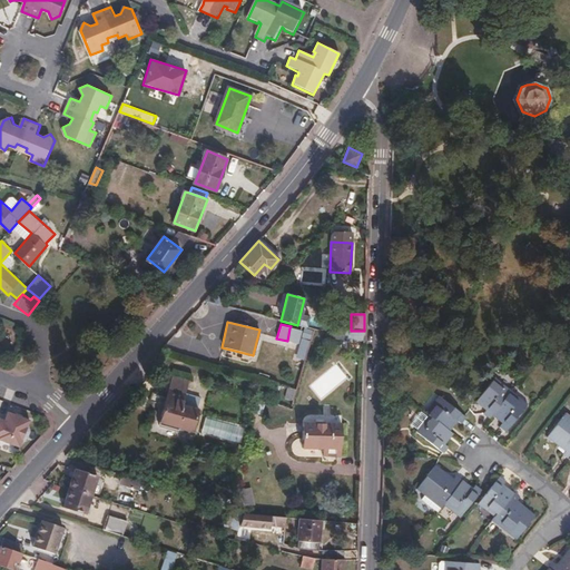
[(301,331),(290,328),(287,341),(295,343),(297,335),(300,336),(301,331)]
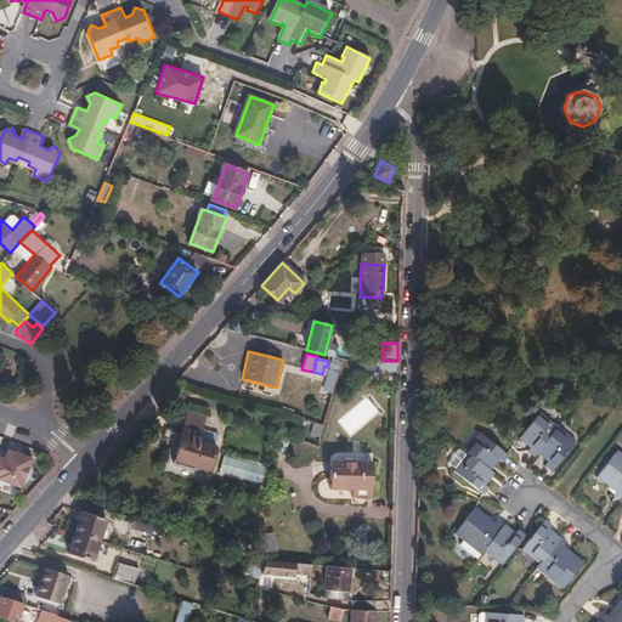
[(204,414),(186,408),(182,423),(199,429),(204,414)]
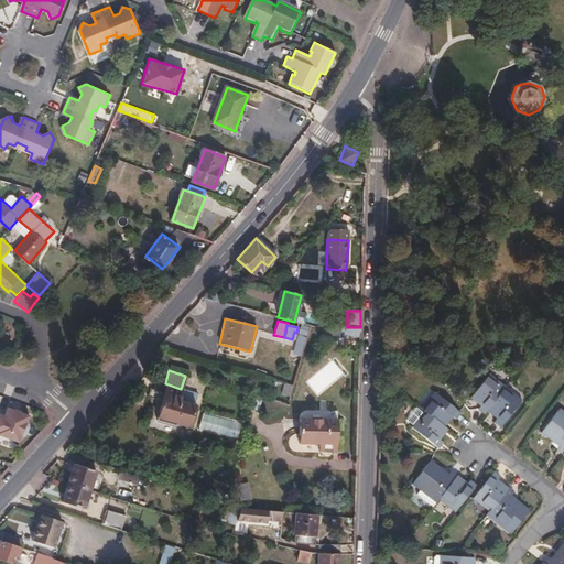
[(487,412),(506,387),(490,373),(470,398),(480,407),(478,410),(484,414),(487,412)]
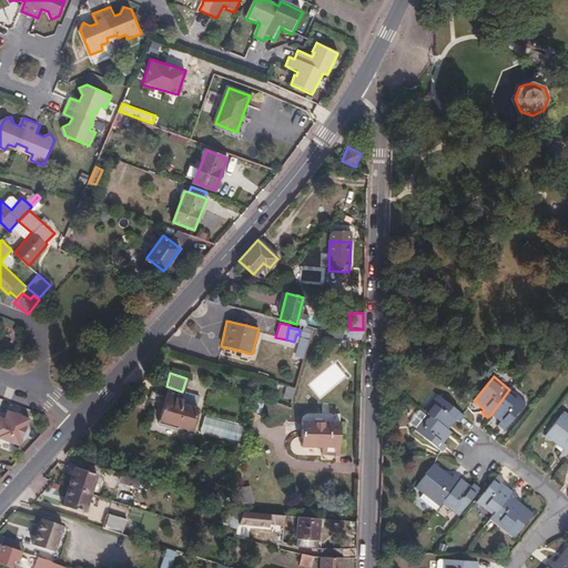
[(182,392),(166,386),(155,423),(174,428),(175,425),(188,429),(194,408),(179,404),(182,392)]
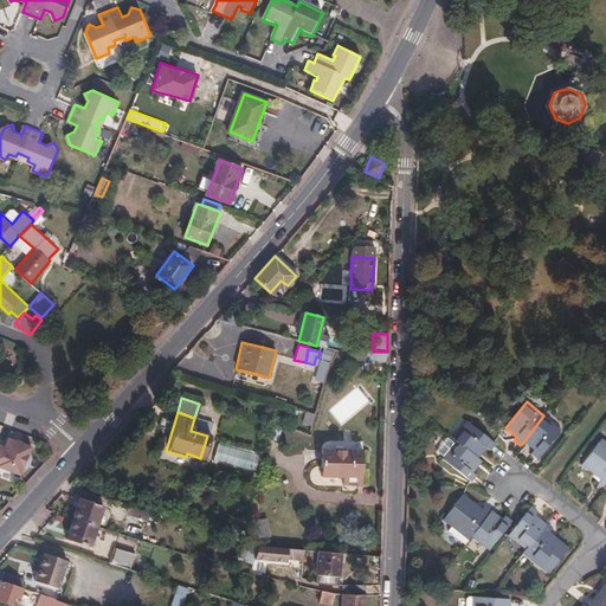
[(562,431),(543,416),(523,443),(534,451),(530,455),(537,459),(562,431)]
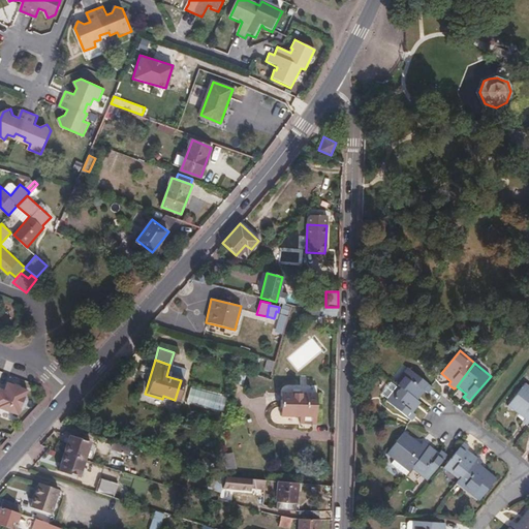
[(407,368),(395,382),(398,385),(417,400),(425,391),(428,394),(432,389),(407,368)]
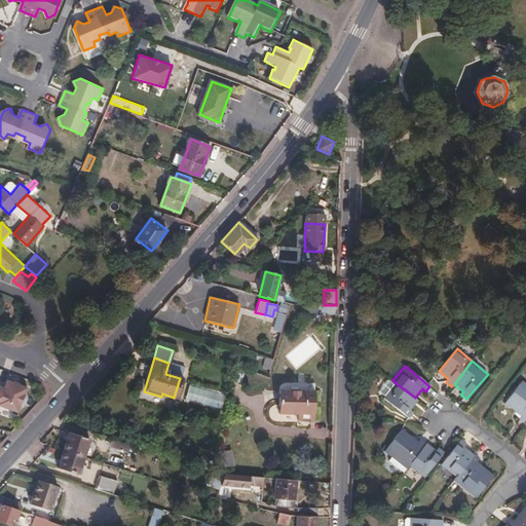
[(0,407),(17,414),(27,387),(4,379),(2,386),(0,385),(0,407)]
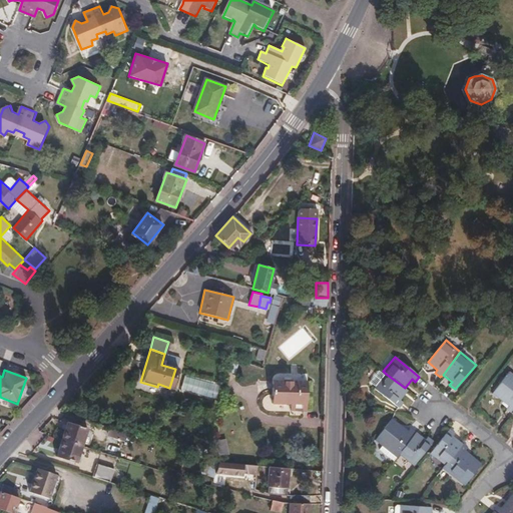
[(405,388),(386,374),(375,388),(399,408),(404,402),(401,400),(408,391),(405,388)]
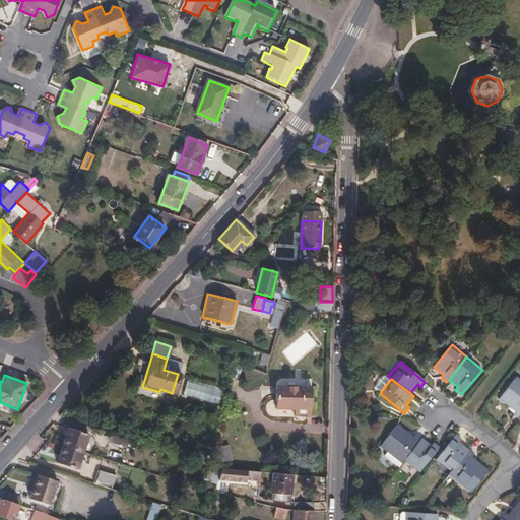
[(519,417),(519,382),(515,379),(499,399),(515,412),(513,415),(519,419),(519,417)]
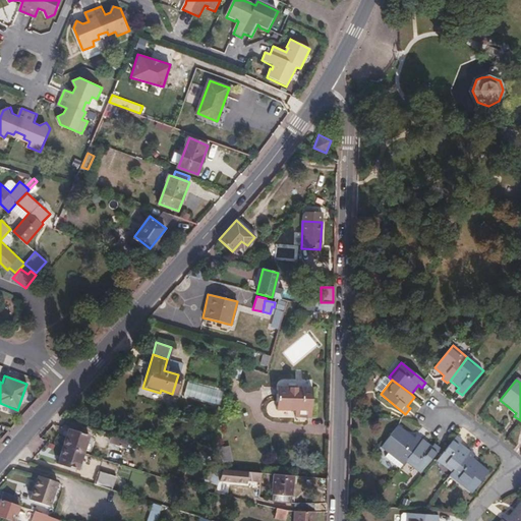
[(300,411),(300,417),(307,417),(310,416),(310,387),(276,386),(276,410),(294,410),(300,411)]
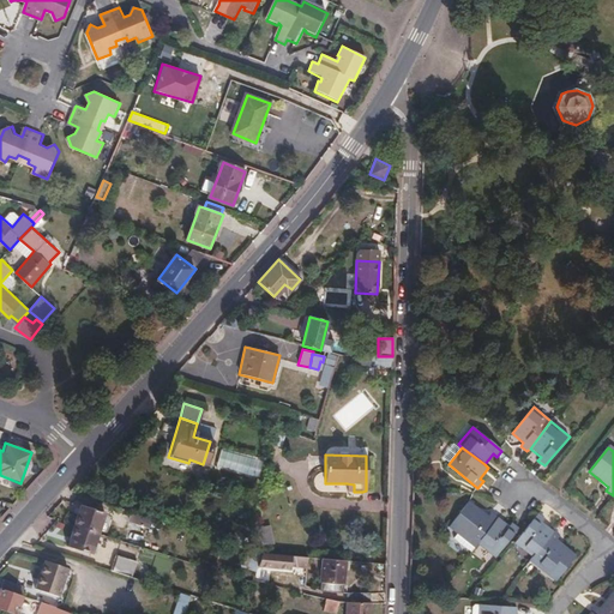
[(477,545),(499,518),(492,512),(488,516),(470,501),(449,527),(458,535),(452,542),(469,555),(477,545)]
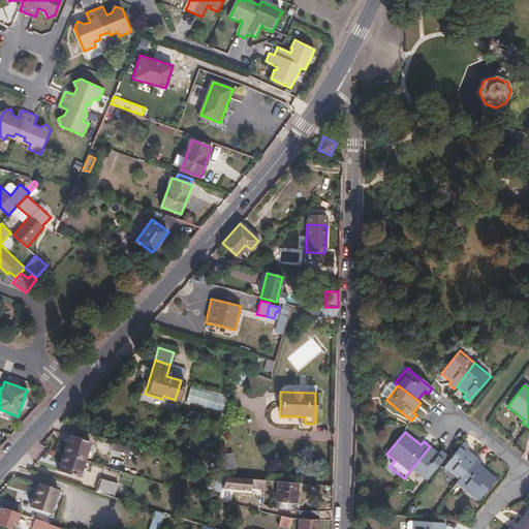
[(69,435),(63,453),(86,460),(91,441),(69,435)]
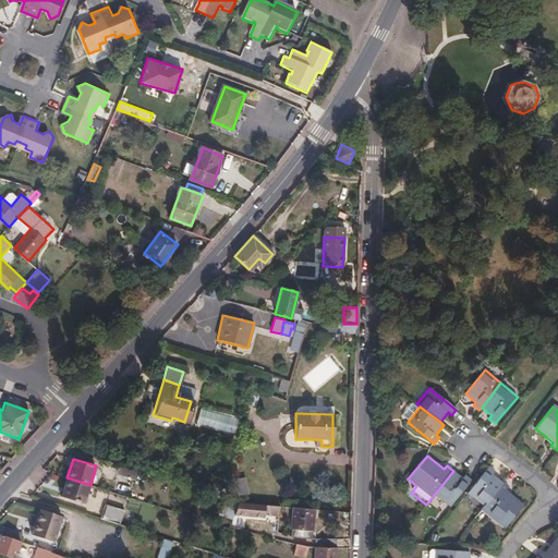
[(137,471),(121,465),(116,481),(132,486),(137,471)]
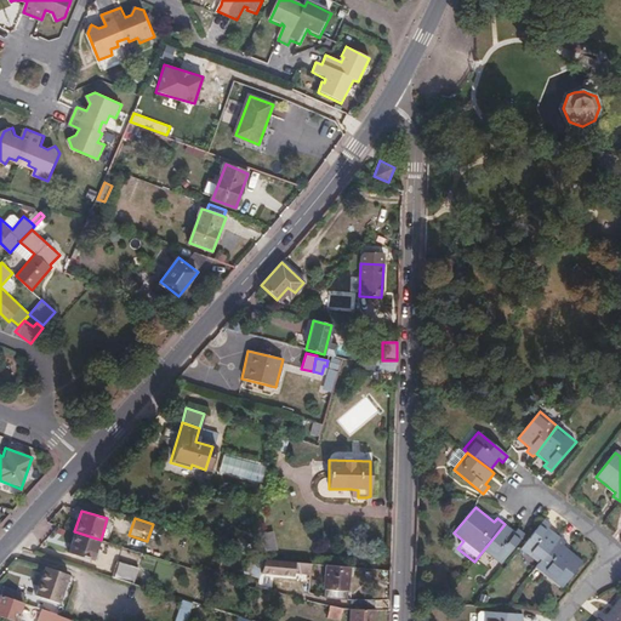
[(537,565),(559,539),(548,531),(551,527),(546,523),(522,553),(537,565)]
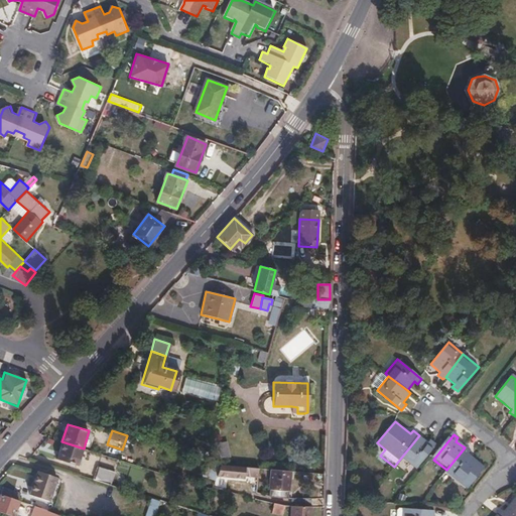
[(427,441),(419,435),(401,458),(416,469),(435,444),(429,439),(427,441)]
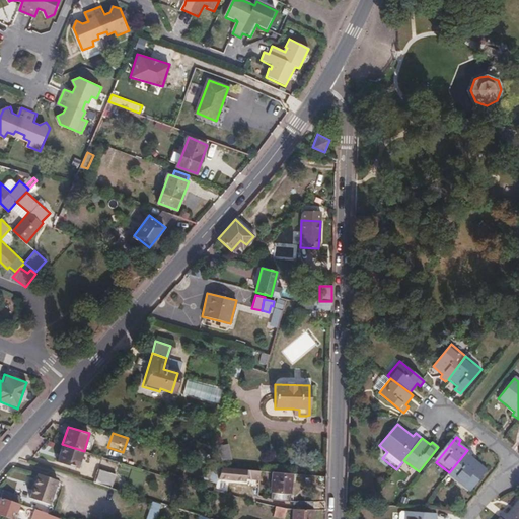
[(84,451),(62,444),(57,462),(79,469),(84,451)]
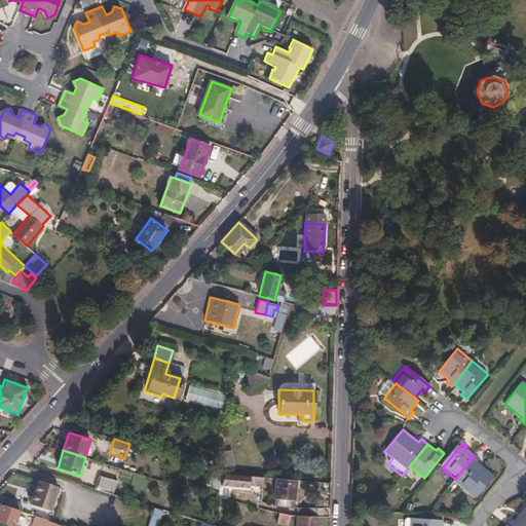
[(224,467),(234,465),(231,450),(220,452),(224,467)]
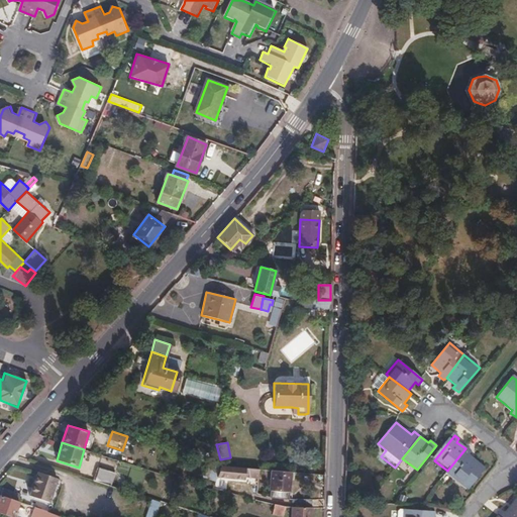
[(471,453),(466,448),(447,471),(445,474),(468,491),(486,469),(469,456),(471,453)]
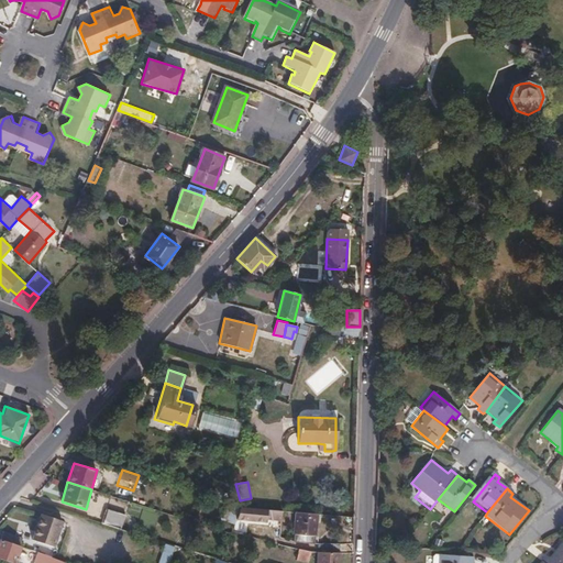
[(443,512),(448,508),(439,500),(434,505),(443,512)]
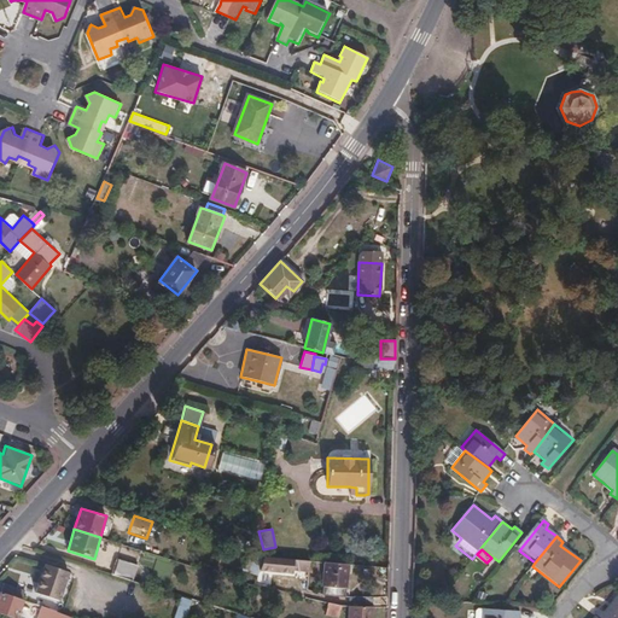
[(308,561),(264,558),(258,571),(289,575),(290,571),(308,572),(308,570),(308,561)]
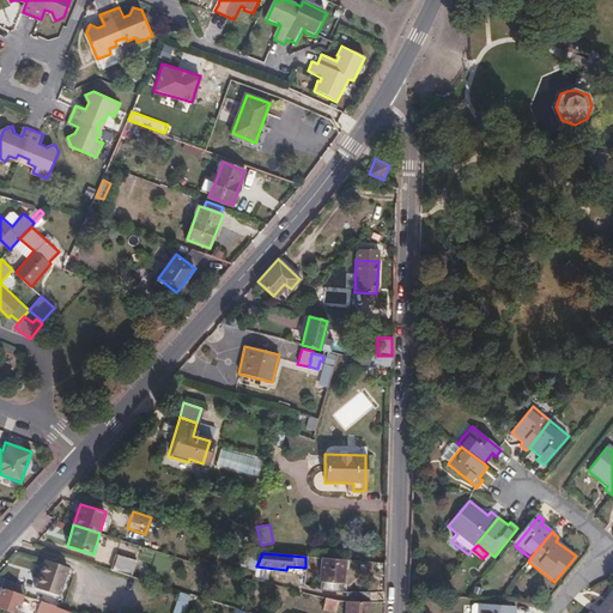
[(117,554),(113,569),(133,575),(137,562),(117,554)]
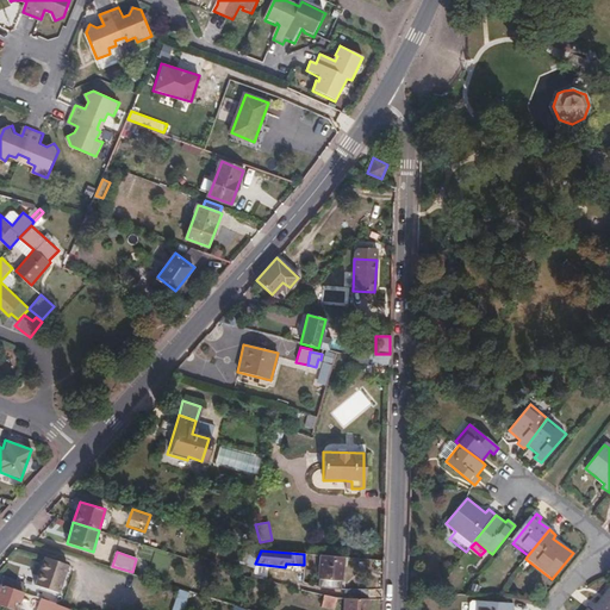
[(304,554),(304,562),(319,565),(319,555),(304,554)]
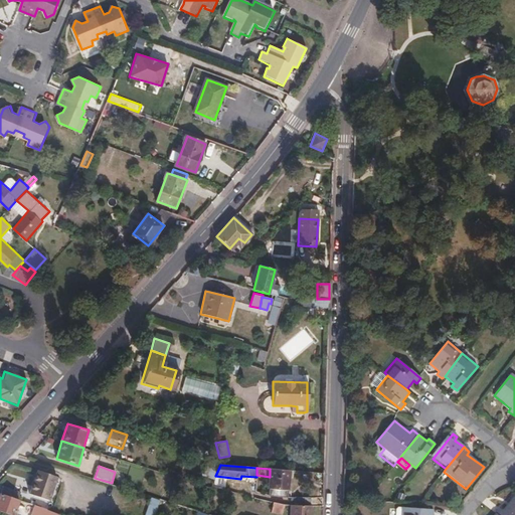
[(211,478),(212,471),(203,469),(202,476),(211,478)]
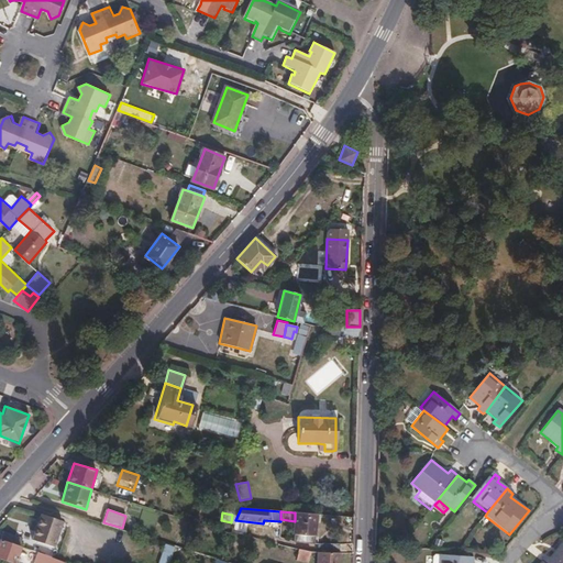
[(315,543),(316,514),(295,512),(295,521),(294,541),(315,543)]
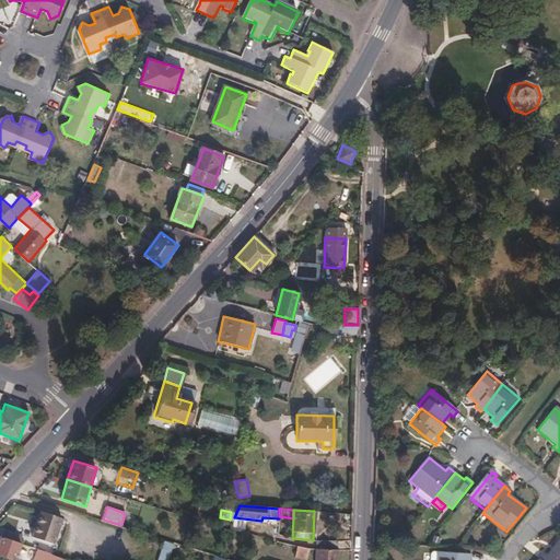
[(62,517),(39,511),(32,536),(54,544),(62,517)]
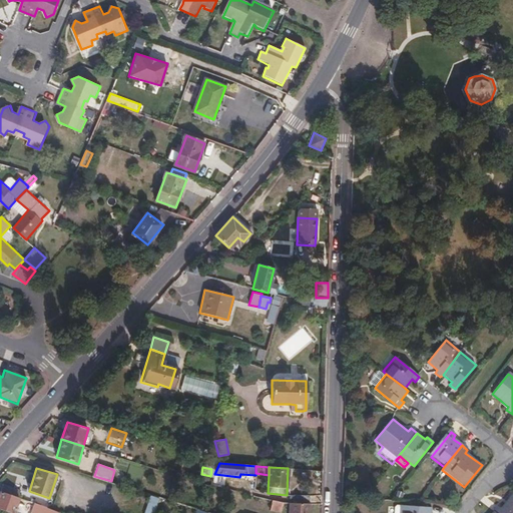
[(2,483),(0,488),(0,491),(19,498),(22,491),(2,483)]
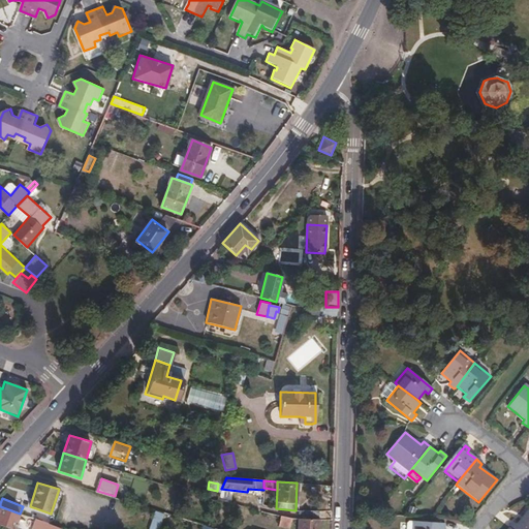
[(20,514),(0,506),(0,524),(14,528),(20,514)]
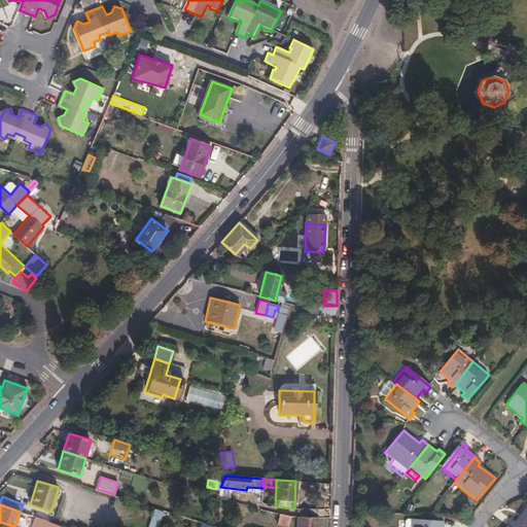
[(511,520),(506,525),(508,526),(526,526),(526,504),(526,505),(514,522),(511,520)]
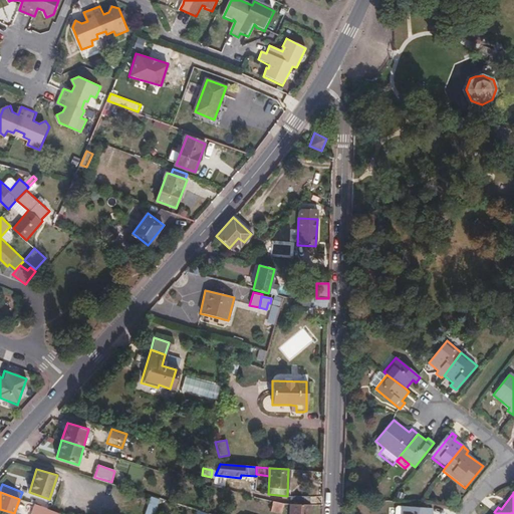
[(155,513),(160,498),(151,495),(145,513),(155,513)]
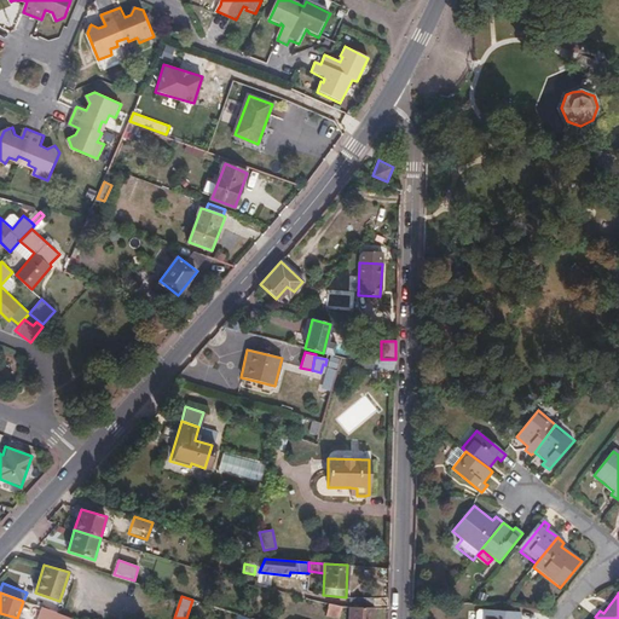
[(341,607),(328,603),(327,615),(339,618),(341,607)]
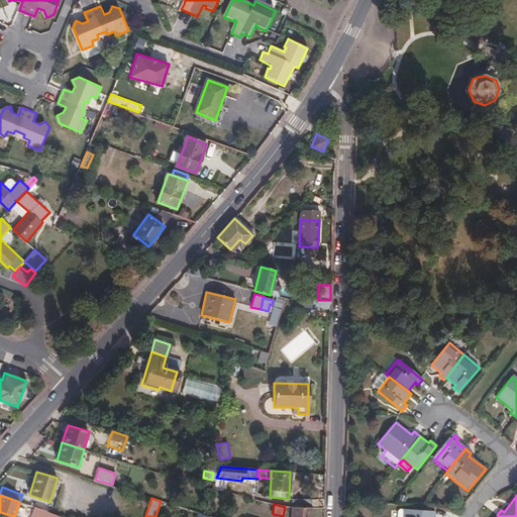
[(311,516),(312,508),(291,507),(290,516),(311,516)]
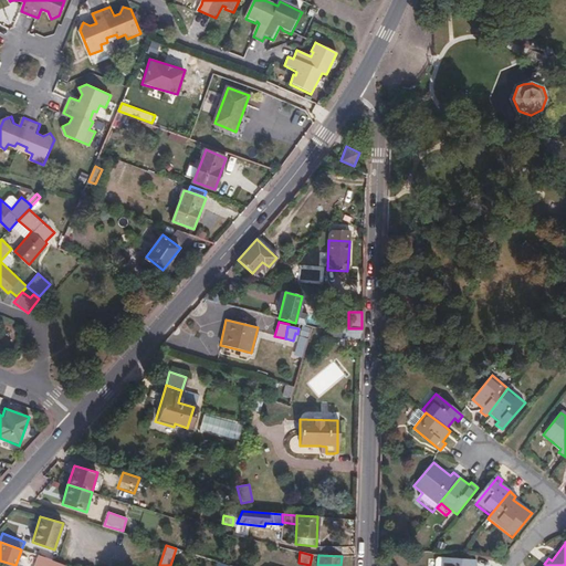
[(436,559),(435,565),(443,565),(444,556),(438,556),(436,559)]
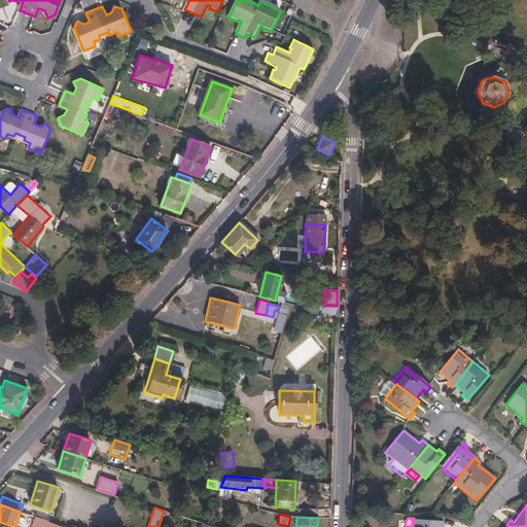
[(413,526),(443,526),(444,521),(414,518),(413,526)]
